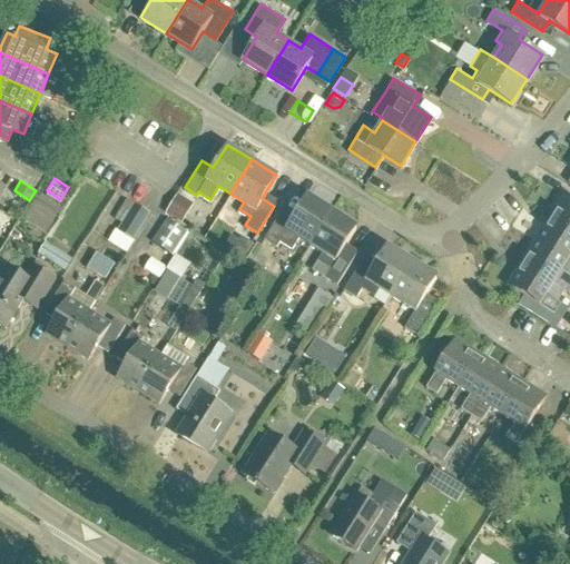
[(548,215),(569,228),(569,197),(562,193),(548,215)]
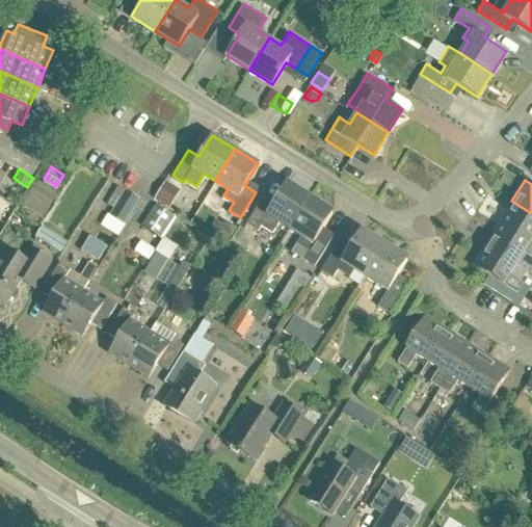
[(163,182),(156,193),(164,199),(171,188),(163,182)]
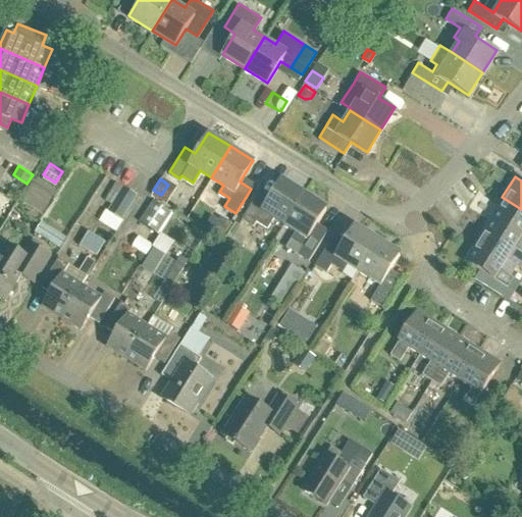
[(284,223),(304,192),(281,178),(268,199),(257,193),(242,217),(253,224),(256,219),(267,226),(273,216),(284,223)]
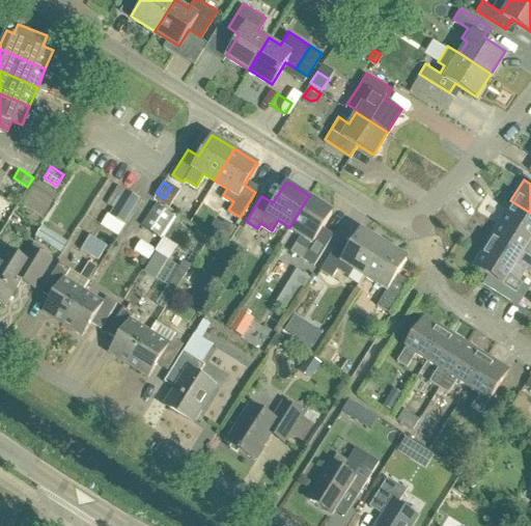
[(108,211),(102,221),(117,231),(124,221),(126,221),(141,198),(117,183),(106,200),(113,204),(109,211),(108,211)]
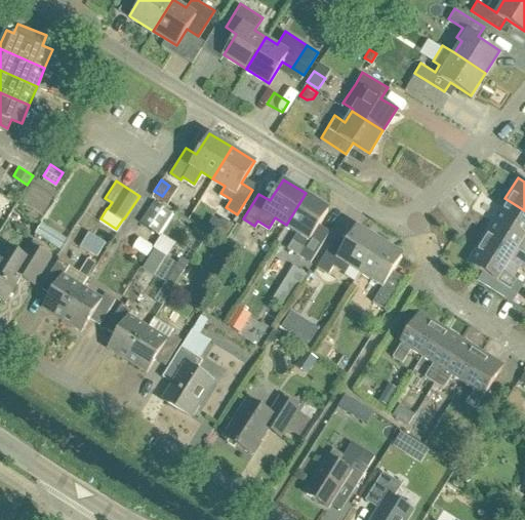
[(89,221),(102,196),(80,186),(69,210),(89,221)]
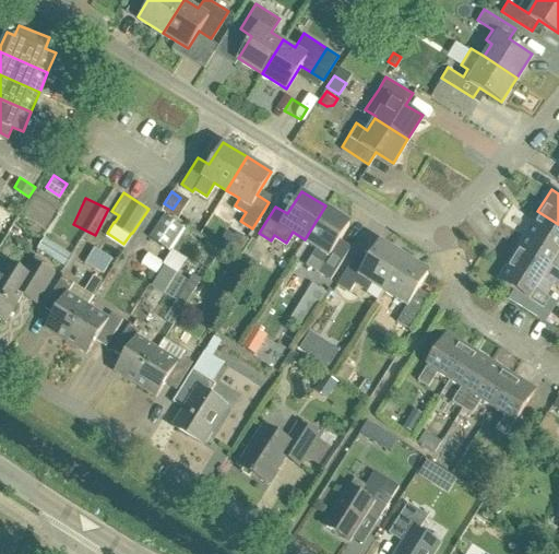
[(340,237),(349,221),(325,205),(305,239),(316,246),(311,254),(323,261),(318,270),(330,278),(351,245),(340,237)]
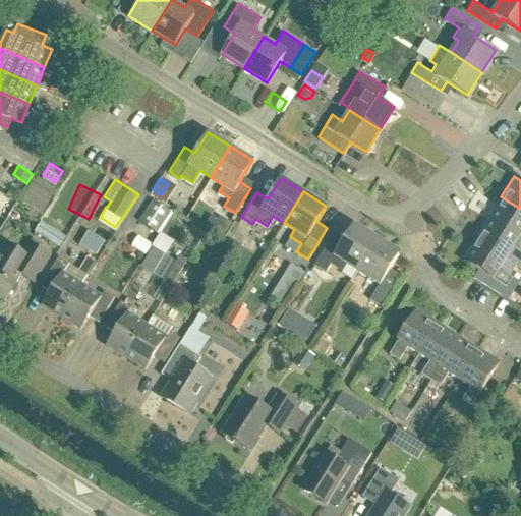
[(520,209),(501,196),(488,217),(520,237),(520,209)]
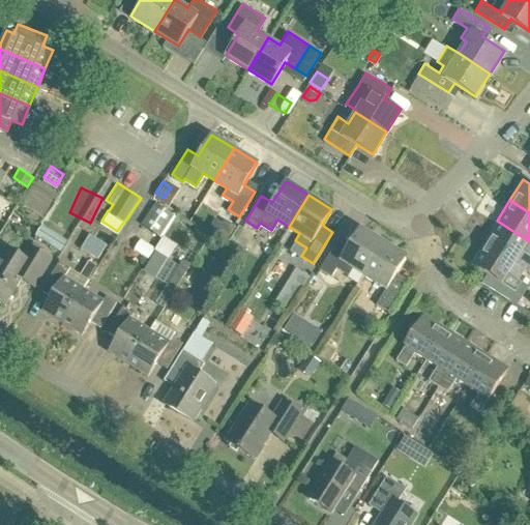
[(163,235),(176,213),(155,201),(142,222),(163,235)]
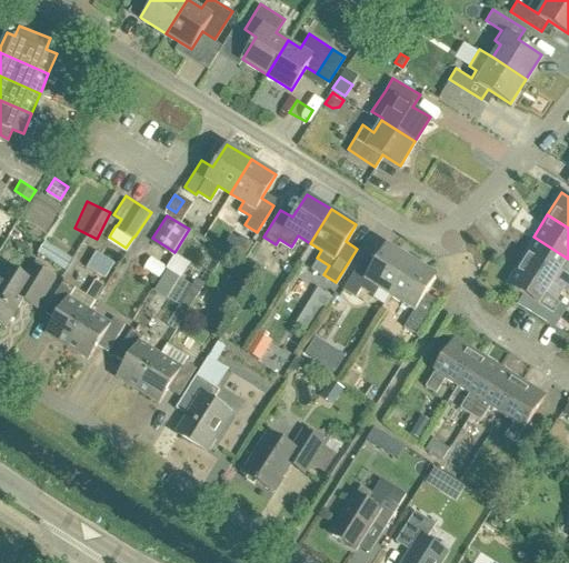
[(0,251),(27,271),(37,257),(0,230),(0,251)]
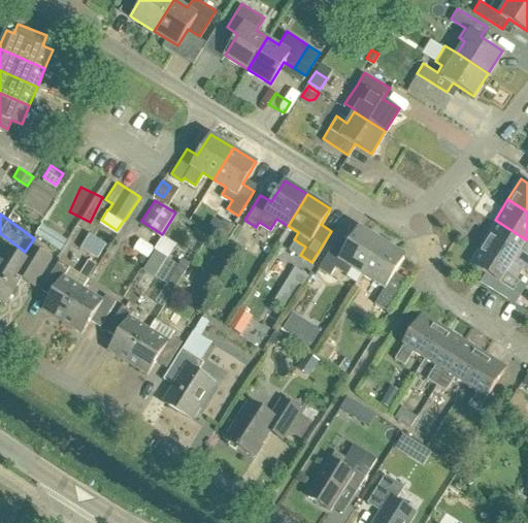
[(72,215),(64,226),(81,239),(90,228),(72,215)]
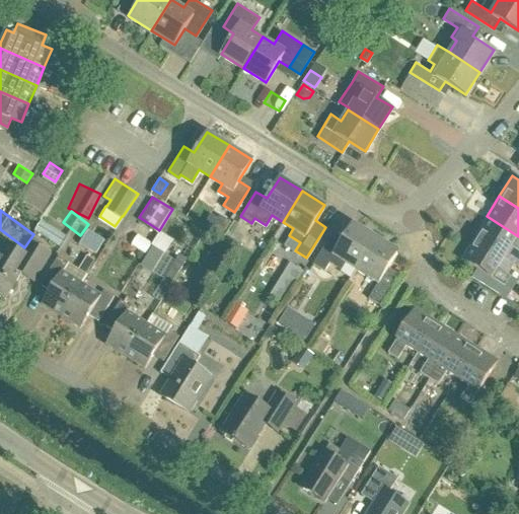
[(60,244),(70,228),(45,212),(34,228),(60,244)]
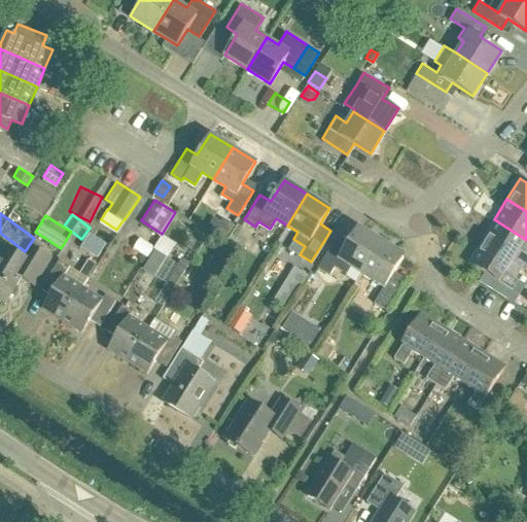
[(222,220),(215,231),(225,238),(235,223),(224,216),(222,220)]
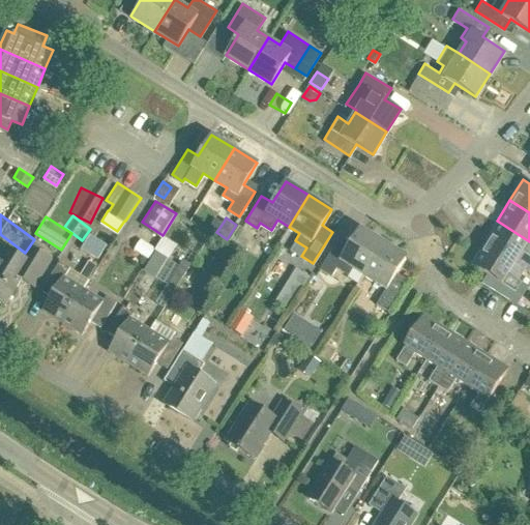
[(529,241),(497,221),(483,241),(514,261),(522,250),(529,255),(529,241)]
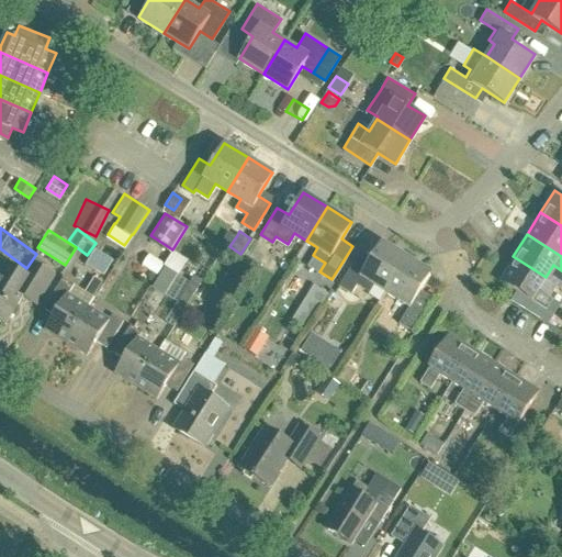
[(385,290),(406,257),(382,242),(368,264),(356,257),(339,283),(351,291),(357,282),(369,290),(373,282),(385,290)]
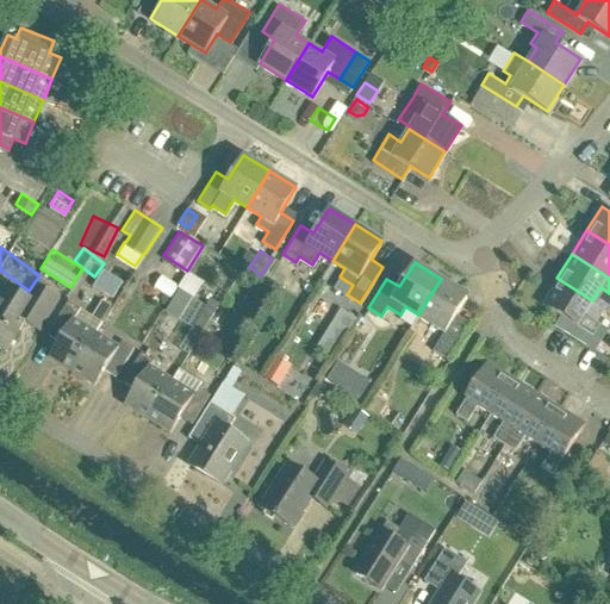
[(176,282),(162,274),(156,284),(170,292),(176,282)]
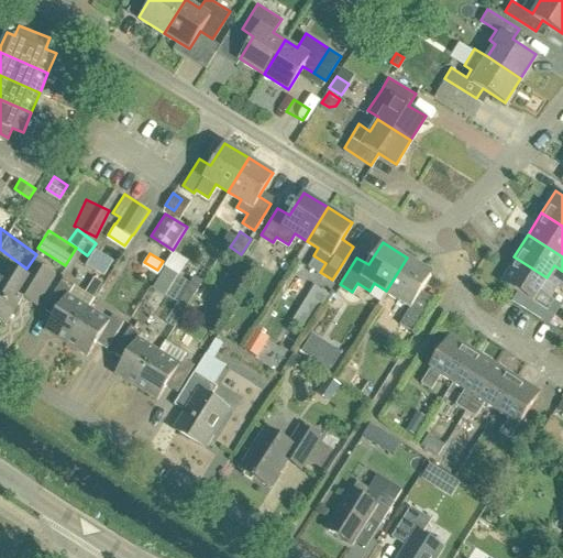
[(539,290),(547,277),(514,256),(499,280),(547,308),(554,298),(539,290)]
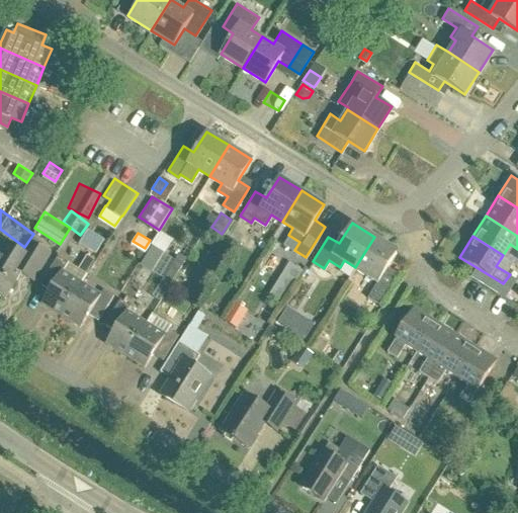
[(374,237),(355,267),(376,280),(360,308),(375,318),(382,306),(378,303),(394,278),(383,271),(397,250),(374,237)]
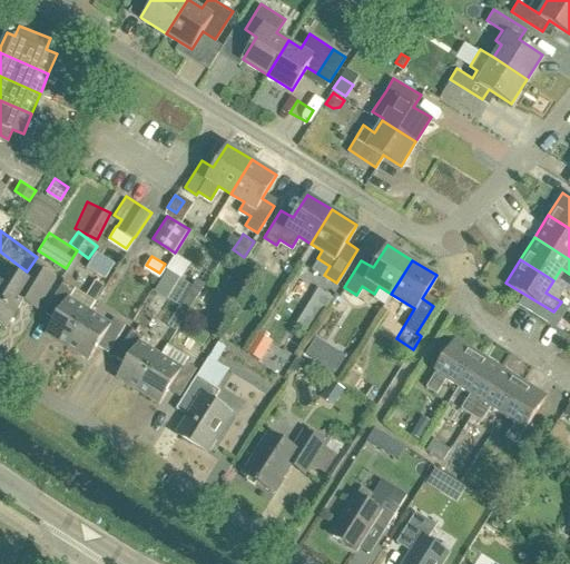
[(238,290),(251,271),(234,261),(223,279),(238,290)]
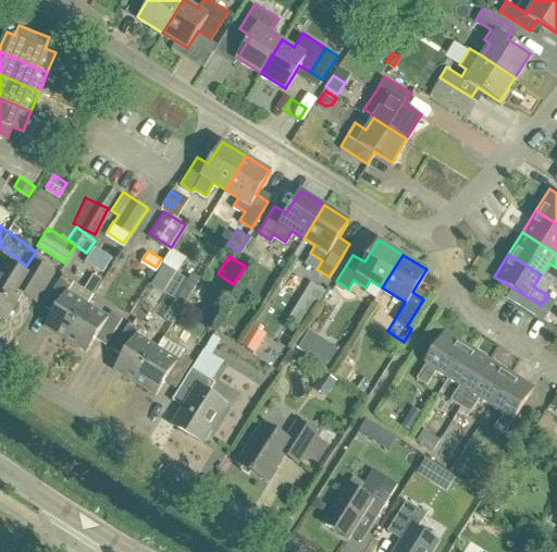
[(53,271),(32,258),(24,270),(7,258),(0,268),(0,316),(4,319),(22,291),(36,299),(53,271)]
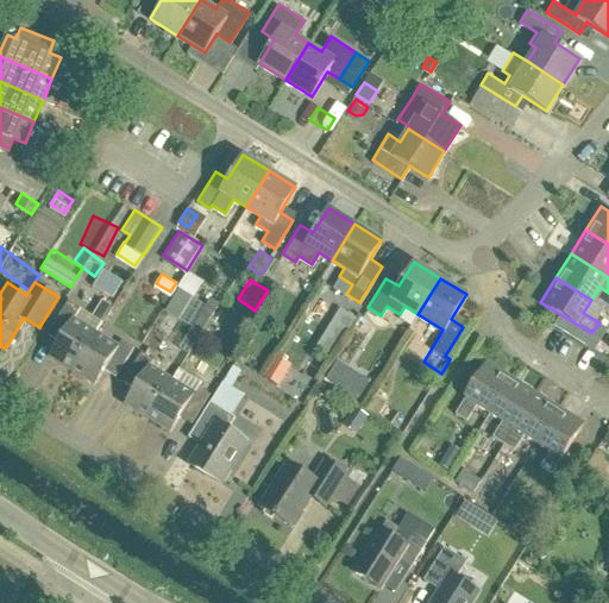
[(176,314),(190,290),(177,282),(163,306),(176,314)]
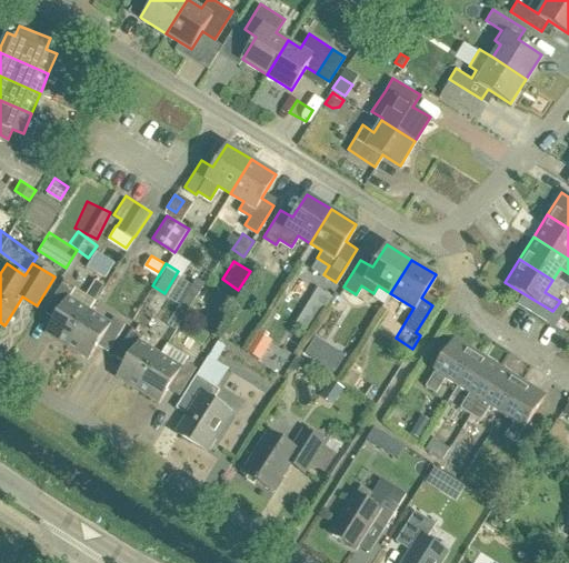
[(89,309),(106,283),(95,277),(86,292),(63,279),(43,309),(55,317),(46,330),(67,343),(89,309)]
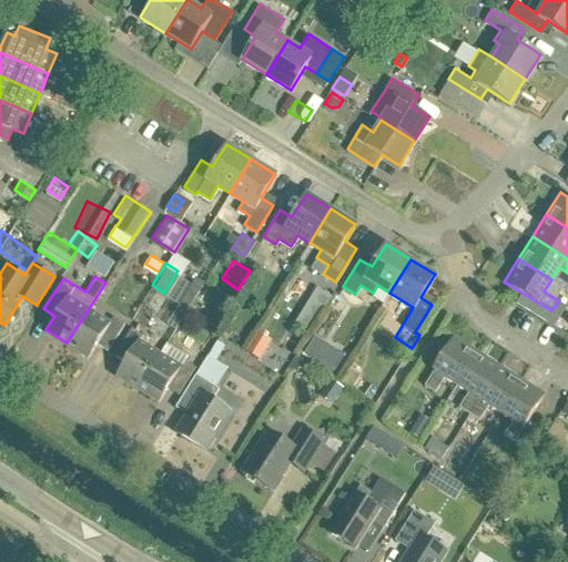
[(195,276),(165,323),(174,328),(203,282),(195,276)]
